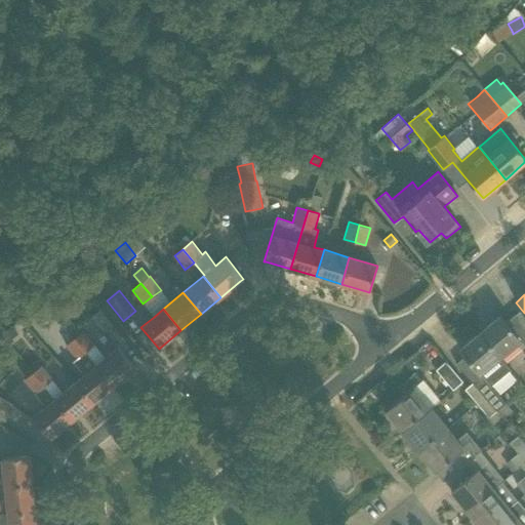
[(91,317),(105,332),(113,325),(101,310),(91,317)]
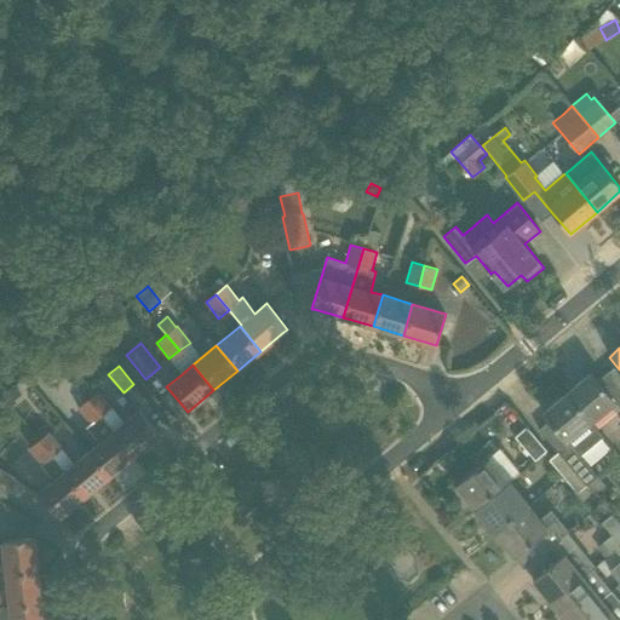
[(590,373),(567,394),(590,422),(615,401),(619,406),(619,389),(607,373),(597,382),(590,373)]
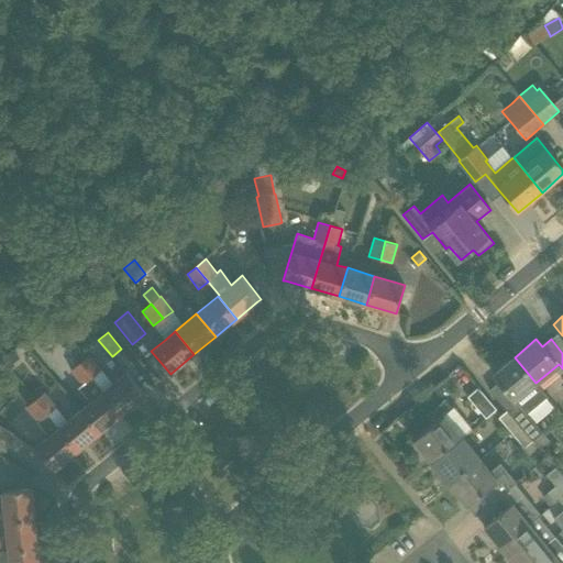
[(125,373),(112,384),(90,354),(87,356),(81,350),(73,355),(79,363),(77,364),(120,416),(143,396),(144,396),(145,395),(125,373)]
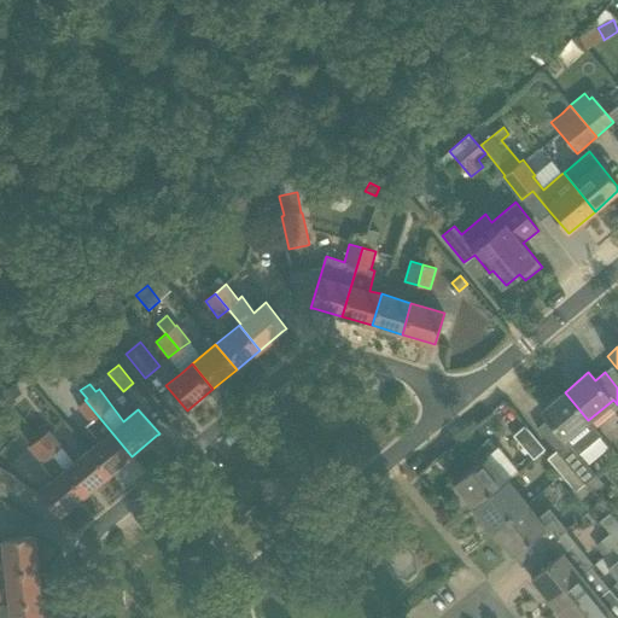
[(22,394),(15,385),(4,394),(11,402),(22,394)]
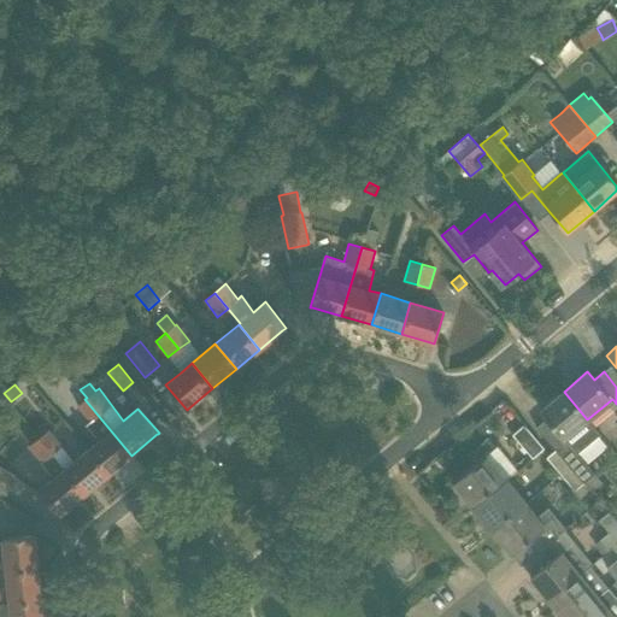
[(594,474),(577,453),(599,435),(587,419),(564,392),(540,411),(562,436),(552,446),(556,451),(570,466),(583,482),(585,482),(594,474)]
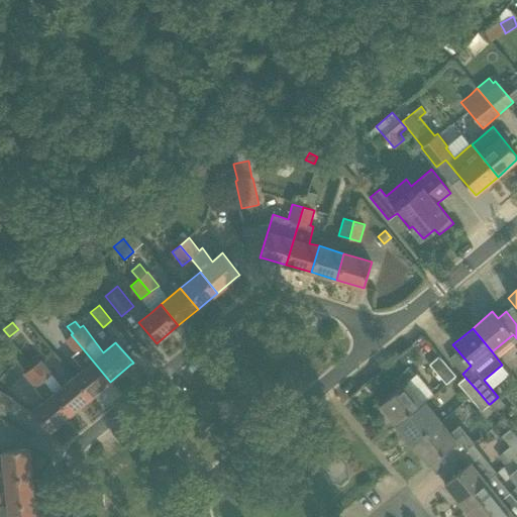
[(110,382),(71,334),(65,340),(76,352),(72,355),(83,369),(73,378),(90,398),(110,382)]
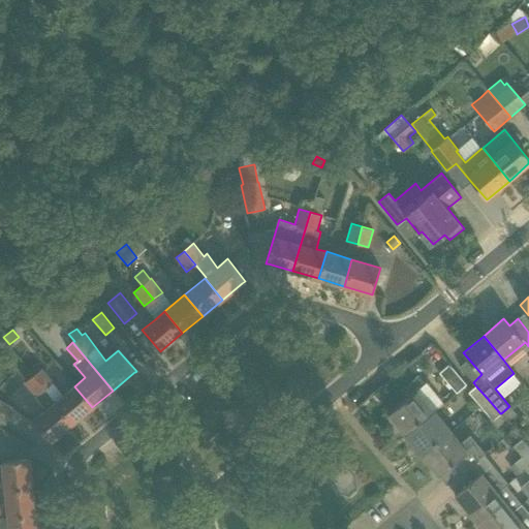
[(439,373),(456,393),(466,383),(448,364),(439,373)]
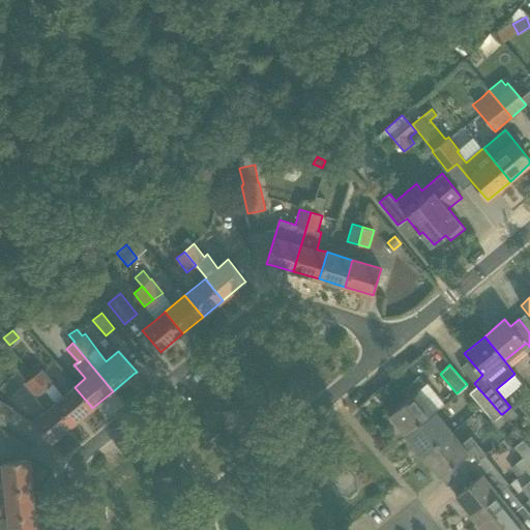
[(42,369),(33,376),(45,389),(53,382),(42,369)]
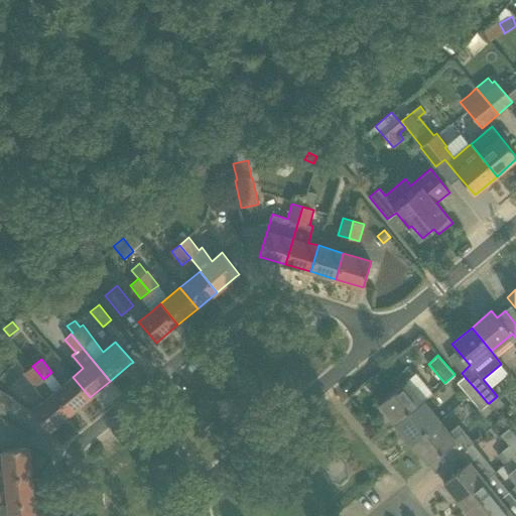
[(43,379),(32,366),(23,374),(38,392),(26,402),(32,410),(49,430),(70,414),(52,393),(53,392),(43,379)]
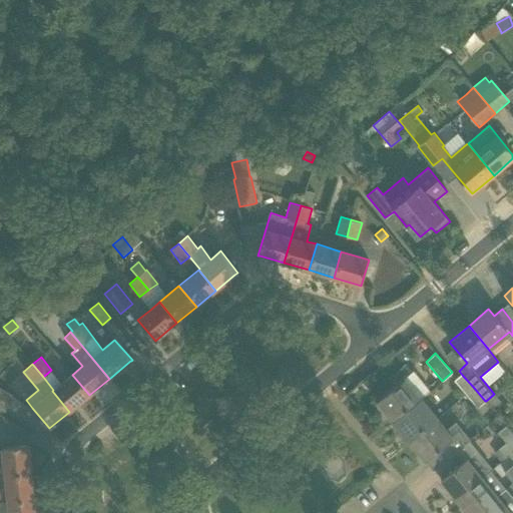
[(89,395),(72,375),(53,390),(52,391),(69,412),(89,395)]
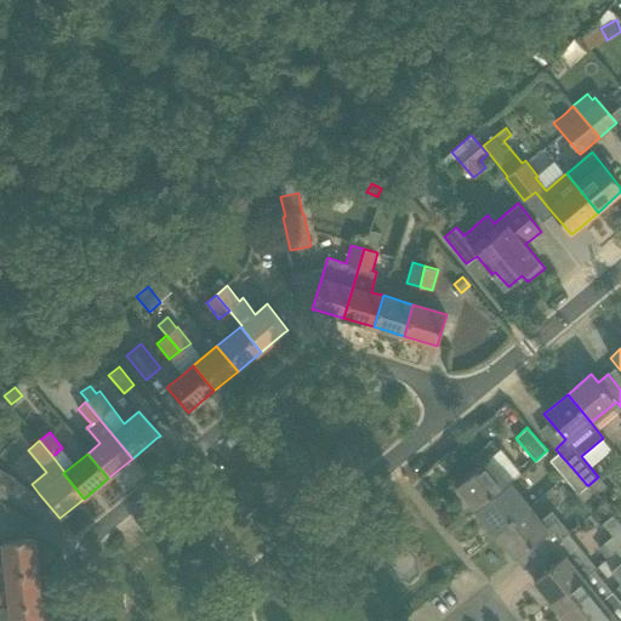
[(565,477),(574,469),(559,454),(551,461),(565,477)]
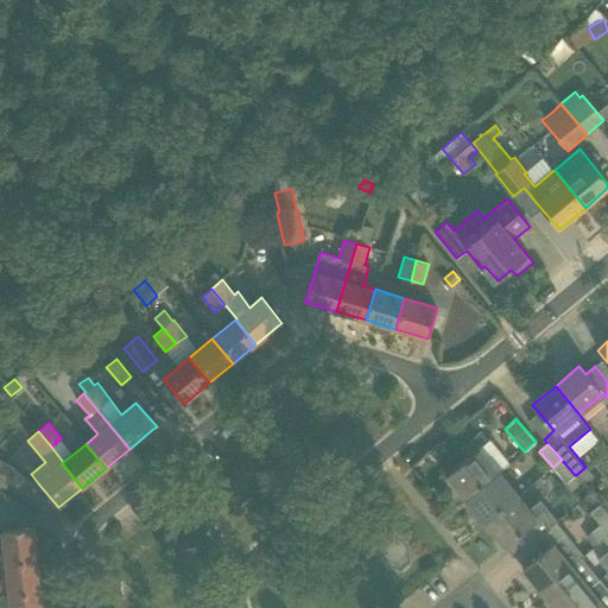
[(438,447),(428,455),(434,463),(444,455),(438,447)]
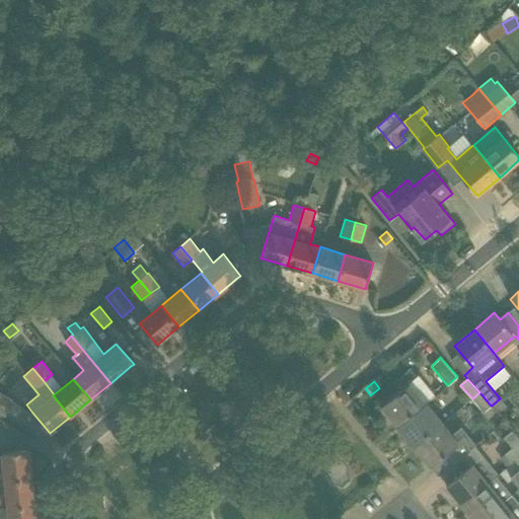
[(397,427),(425,403),(409,383),(381,406),(397,427)]
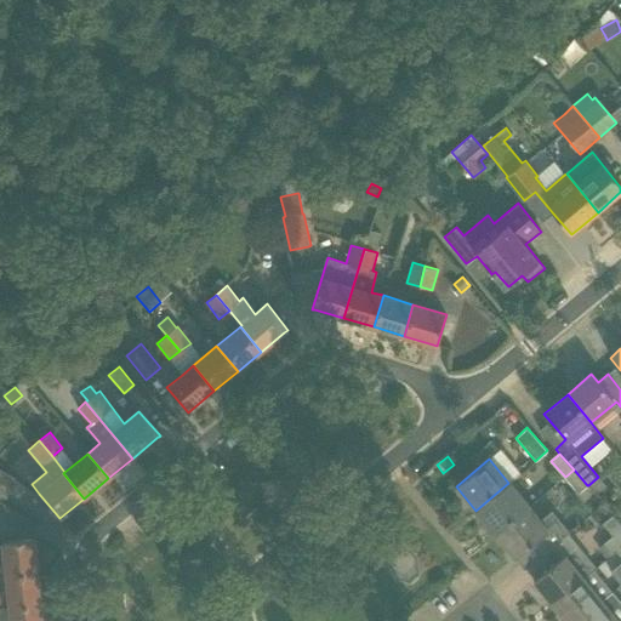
[(0,499),(5,501),(17,478),(0,468),(0,499)]
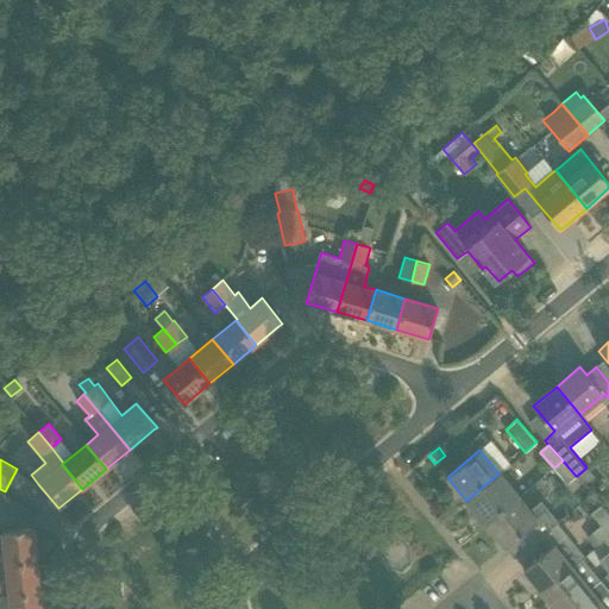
[(567,483),(576,476),(563,460),(554,468),(567,483)]
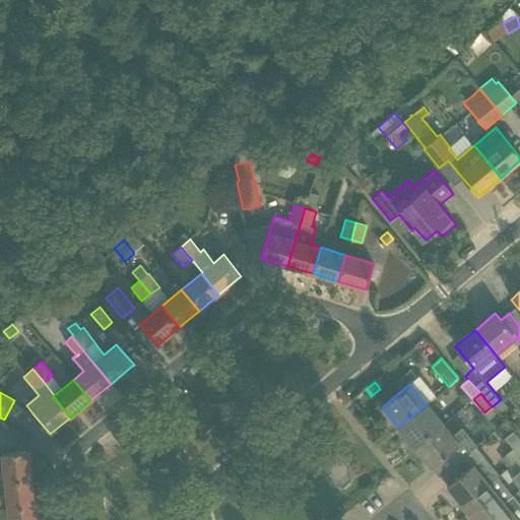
[(501,399),(493,406),(499,413),(507,407),(501,399)]
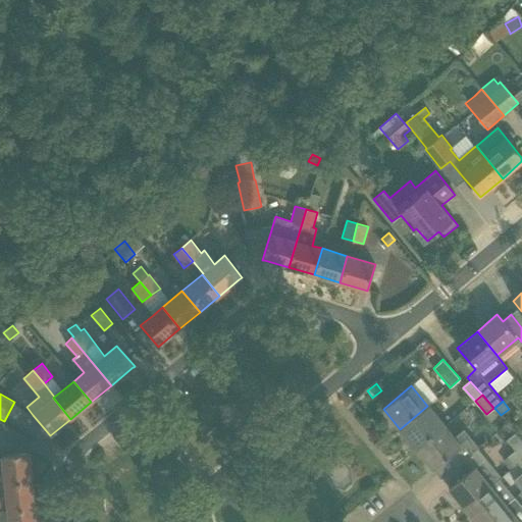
[(400,429),(416,449),(445,426),(427,406),(400,429)]
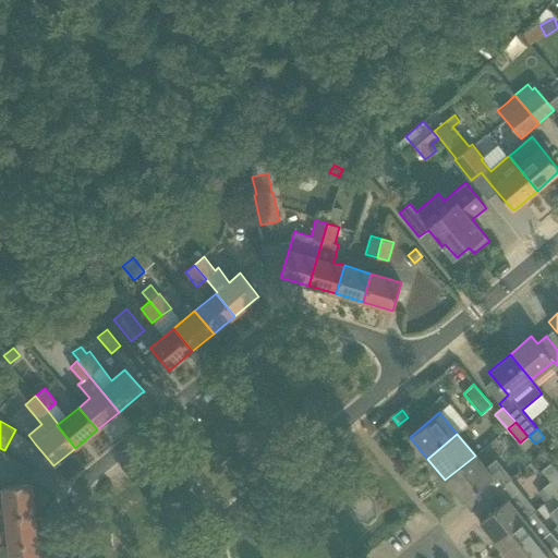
[(485,469),(475,456),(445,480),(463,501),(482,485),(492,495),(511,478),(496,460),(485,469)]
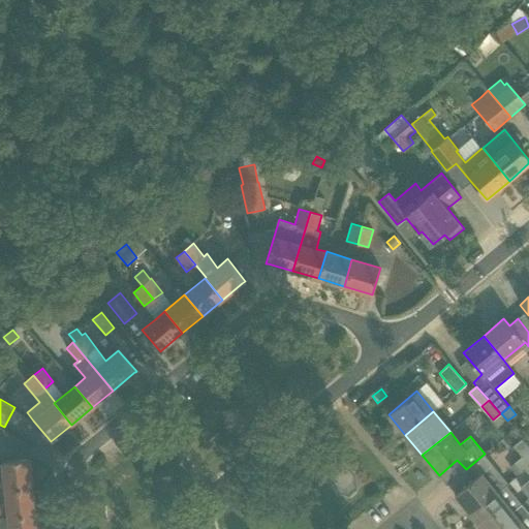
[(528,446),(522,439),(514,445),(522,457),(515,463),(523,472),(526,470),(528,467),(528,446)]
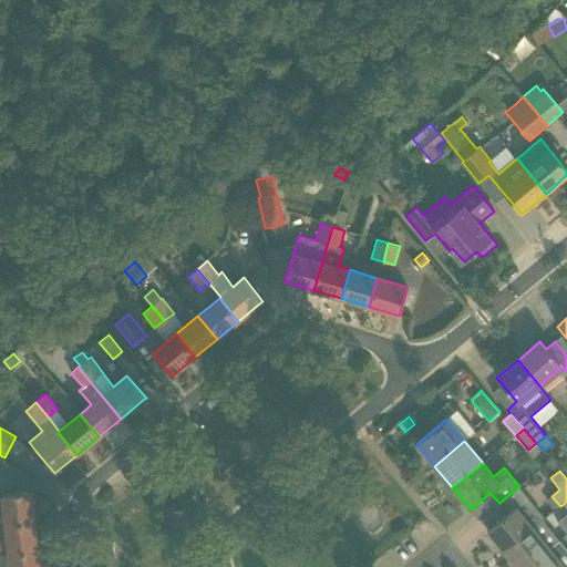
[(0,524),(6,524),(6,526),(35,523),(32,494),(32,492),(2,495),(3,508),(0,508),(0,524)]
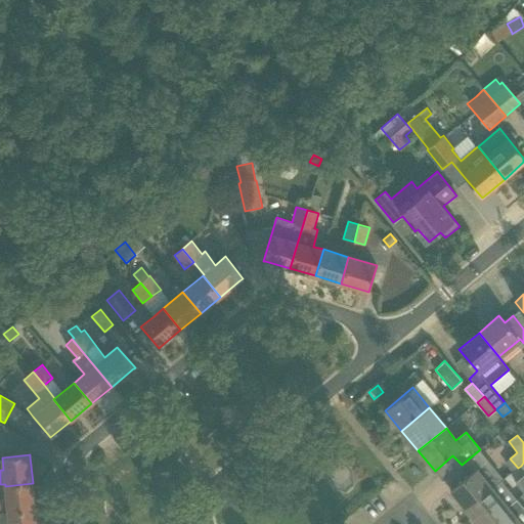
[(450,490),(466,510),(501,481),(485,461),(476,468),(450,490)]
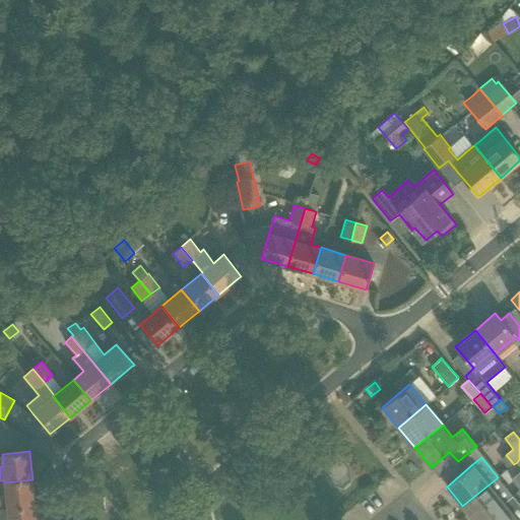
[(462,506),(474,519),(483,519),(513,496),(498,477),(462,506)]
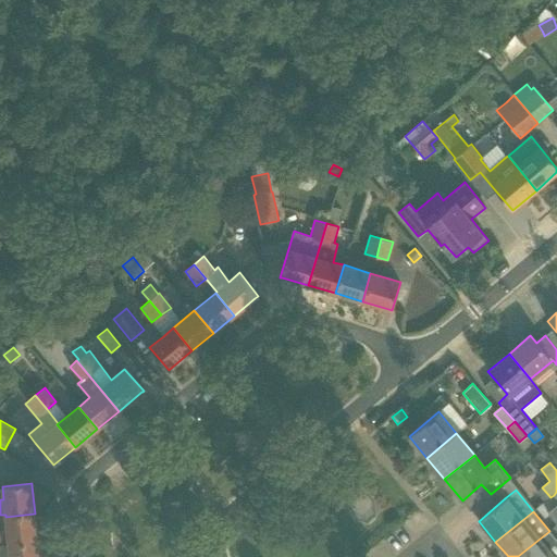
[(37,542),(35,514),(5,517),(9,544),(37,542)]
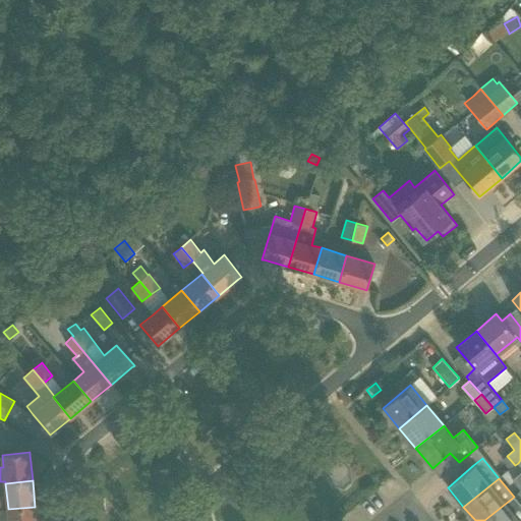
[(520,520),(520,505),(514,497),(484,520),(520,520)]
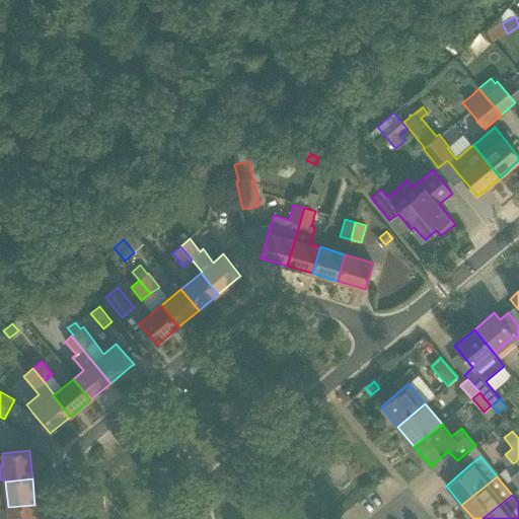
[(8,518),(35,518),(34,505),(8,507),(8,518)]
